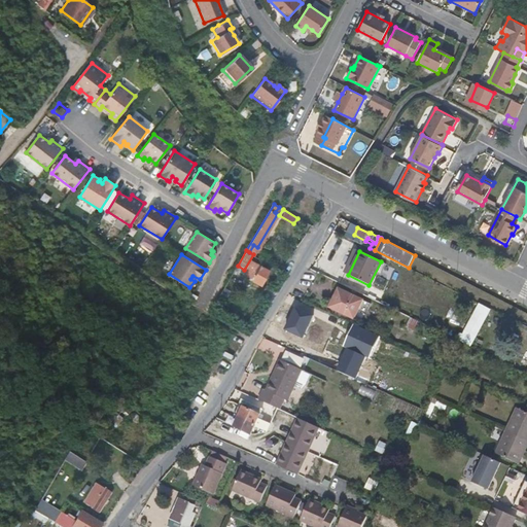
[(269,271),(252,261),(245,274),(250,277),(249,280),(260,286),(264,280),(269,271)]
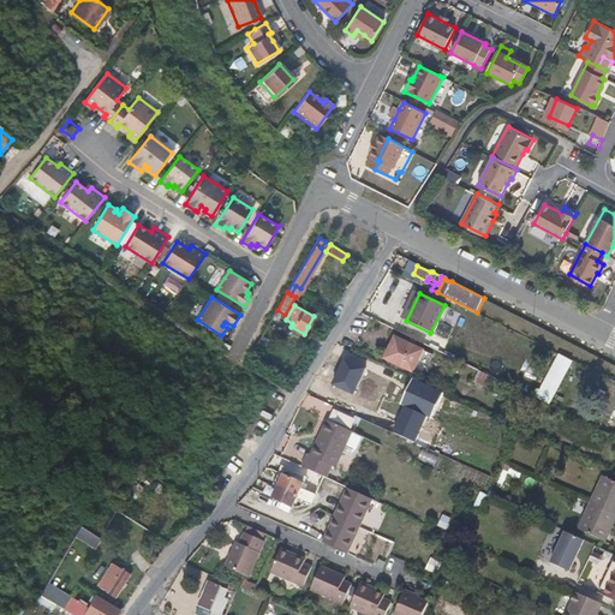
[(396,336),(387,357),(415,370),(424,350),(396,336)]
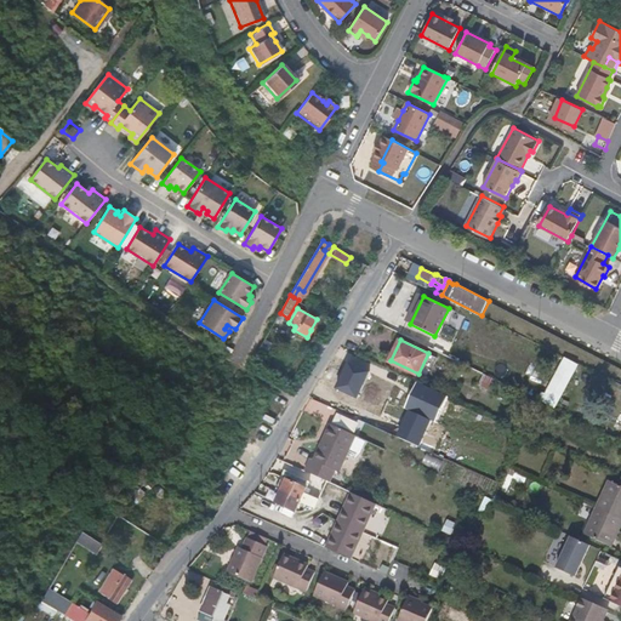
[(576,365),(563,358),(545,393),(541,392),(536,400),(553,409),(576,365)]
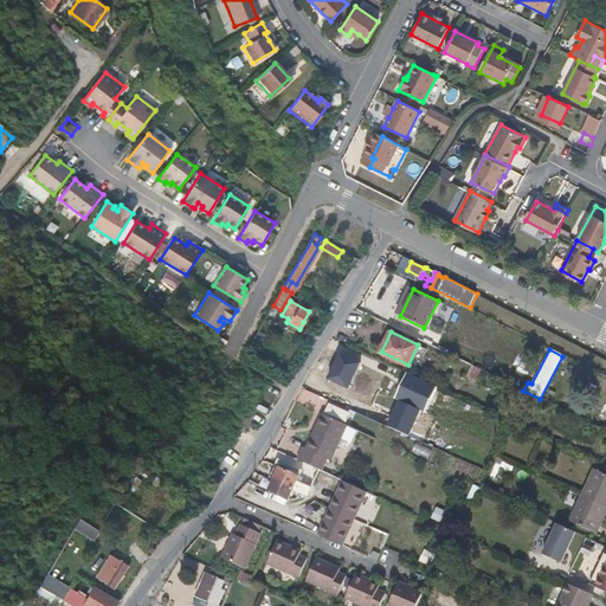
[(360,363),(339,354),(327,379),(348,389),(360,363)]
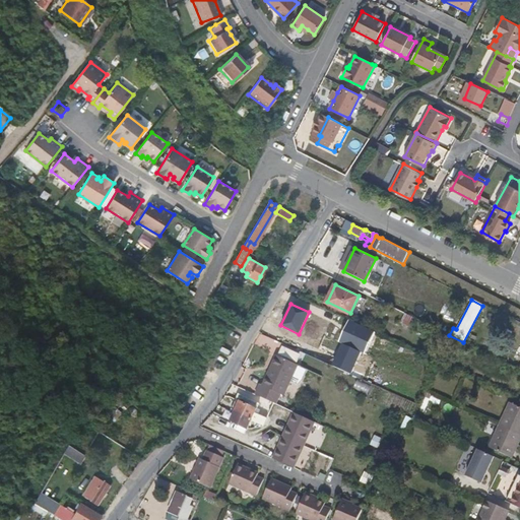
[(406,314),(402,323),(412,328),(416,319),(406,314)]
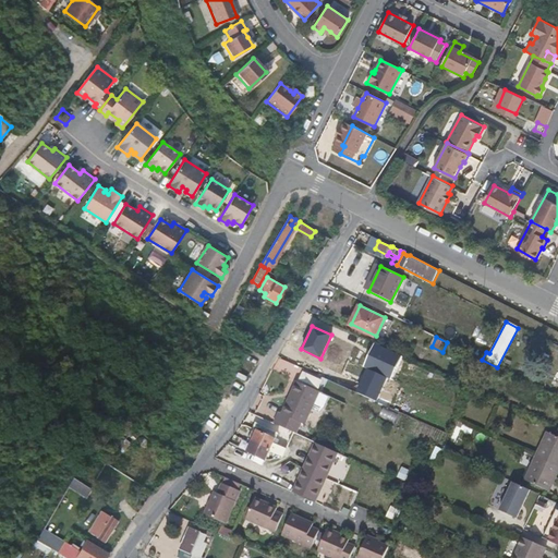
[(377,347),(368,366),(392,377),(401,356),(377,347)]
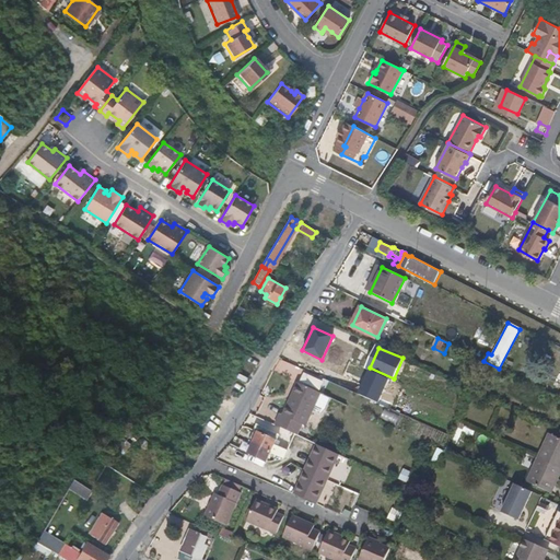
[(388,380),(369,371),(358,394),(377,404),(388,380)]
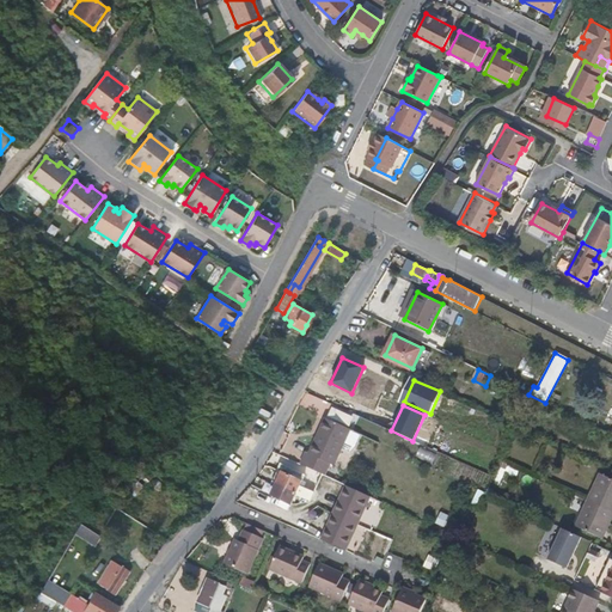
[(354,427),(330,415),(310,452),(307,451),(300,463),(325,473),(330,463),(334,464),(354,427)]
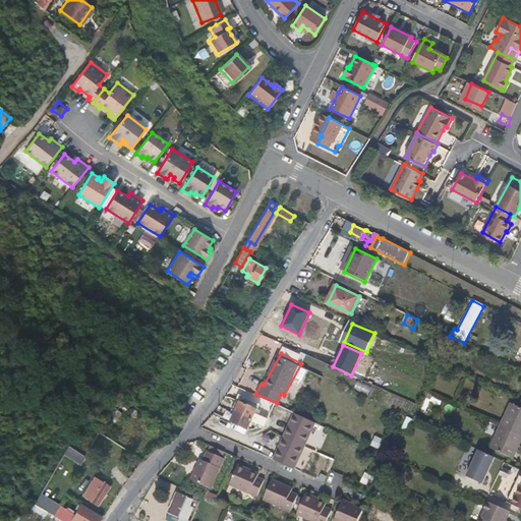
[(258,409),(240,400),(230,421),(248,429),(258,409)]
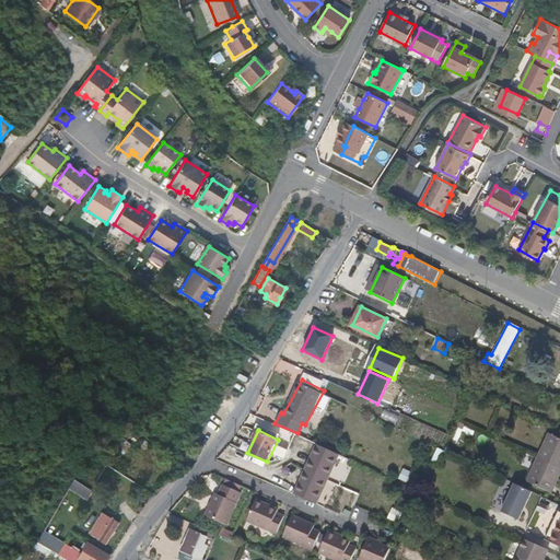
[(559,438),(550,433),(536,462),(527,480),(549,490),(557,476),(558,476),(559,473),(559,438)]
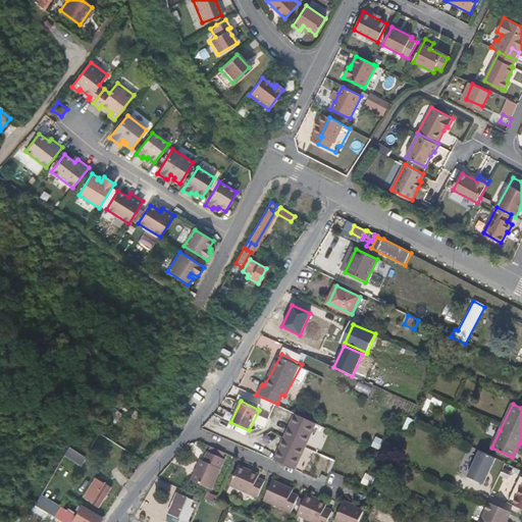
[(316,424),(295,414),(273,461),(296,470),(316,424)]
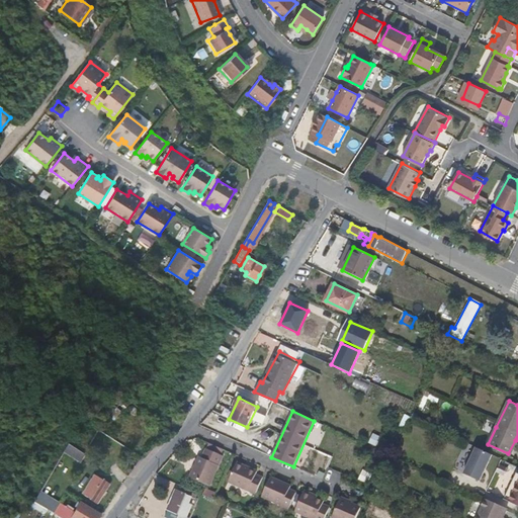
[(308,443),(317,447),(325,428),(316,424),(308,443)]
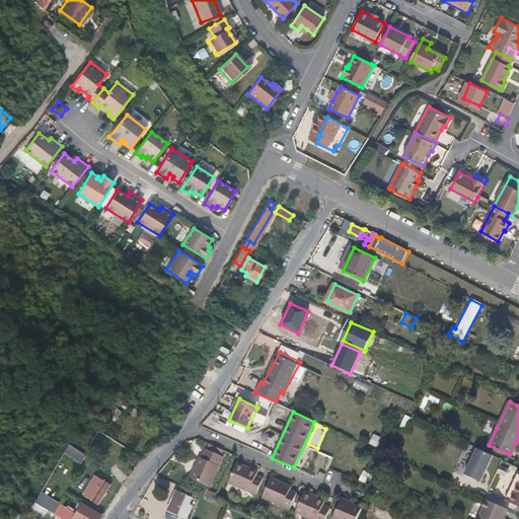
[(211,443),(208,449),(224,456),(227,450),(211,443)]
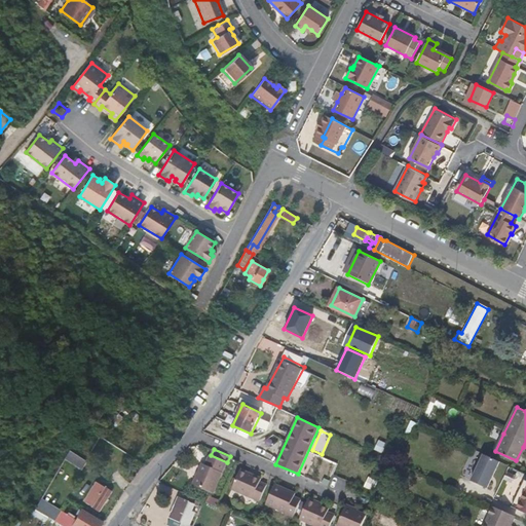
[(65,459),(82,468),(87,460),(70,450),(65,459)]
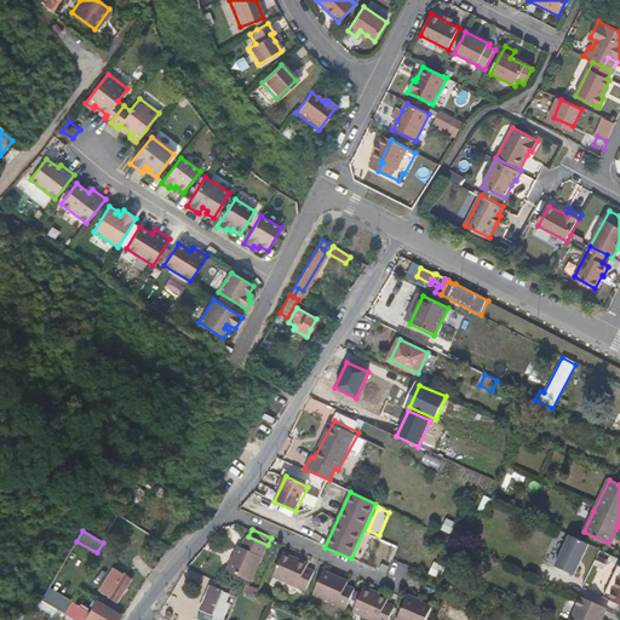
[(587,545),(568,535),(554,567),(573,575),(587,545)]
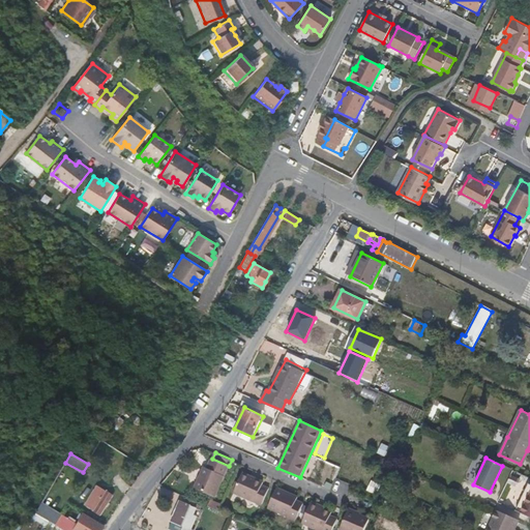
[(205,467),(198,482),(217,491),(229,466),(212,459),(208,468),(205,467)]
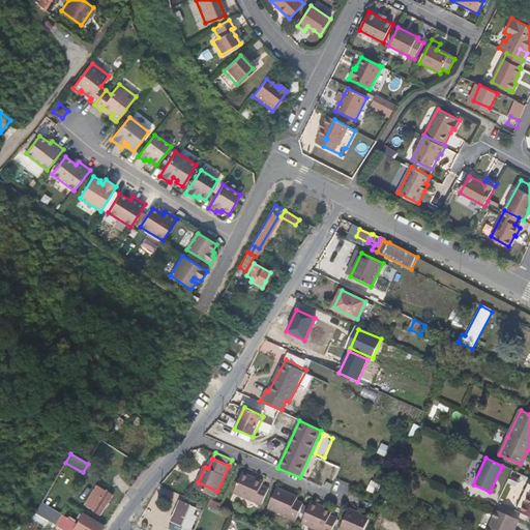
[(235,493),(263,504),(270,488),(263,484),(265,481),(244,472),(235,493)]
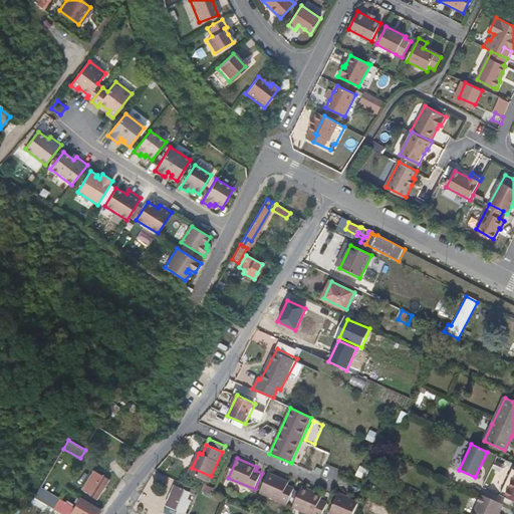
[(86,470),(90,464),(81,459),(78,465),(86,470)]
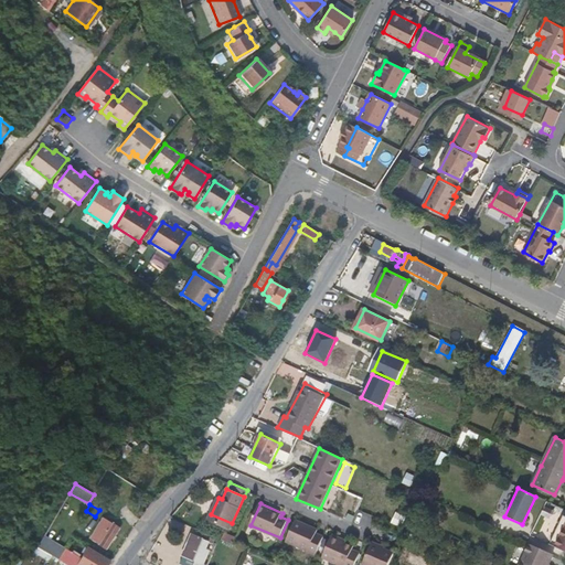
[(546,539),(557,512),(545,507),(533,533),(546,539)]
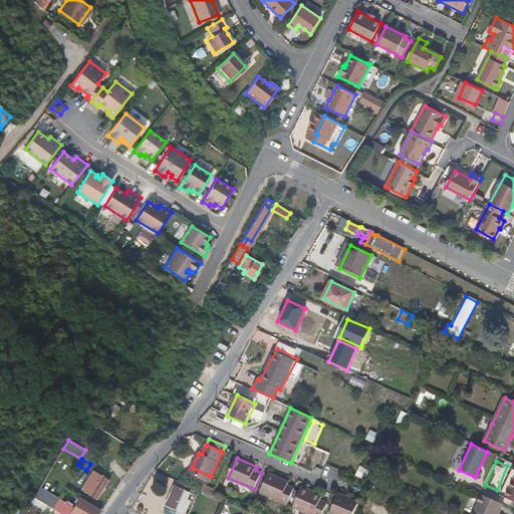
[(361,466),(357,476),(366,480),(370,471),(361,466)]
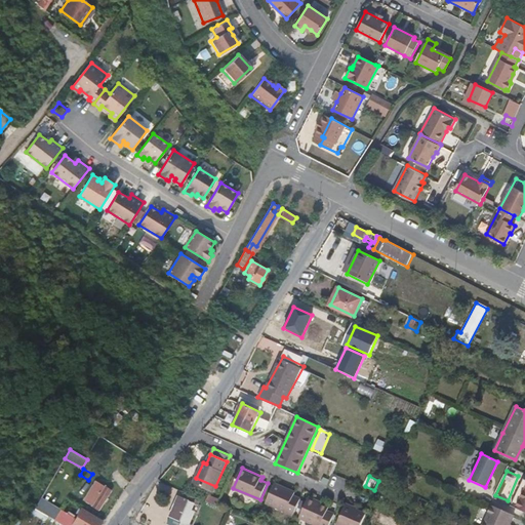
[(215,486),(196,478),(194,483),(213,491),(215,486)]
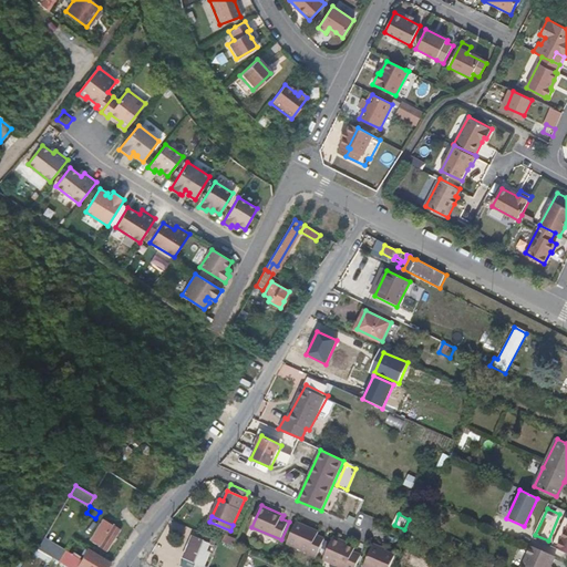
[(553,546),(560,548),(566,533),(566,516),(566,517),(553,546)]
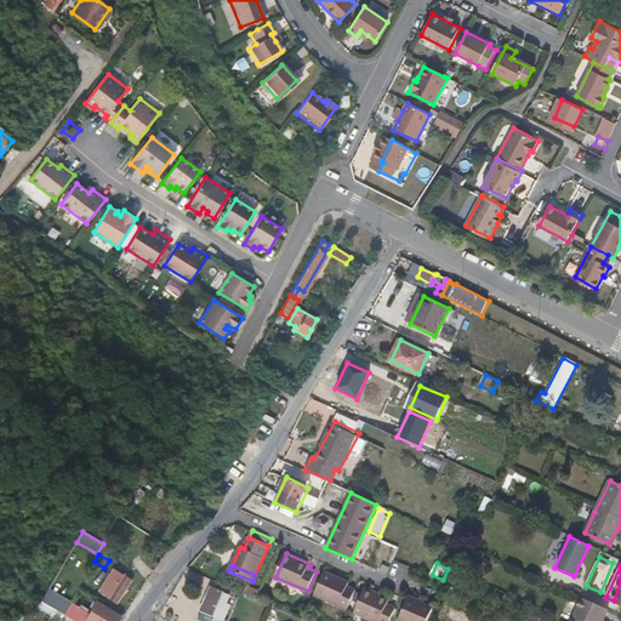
[(130,580),(112,569),(98,591),(117,602),(130,580)]
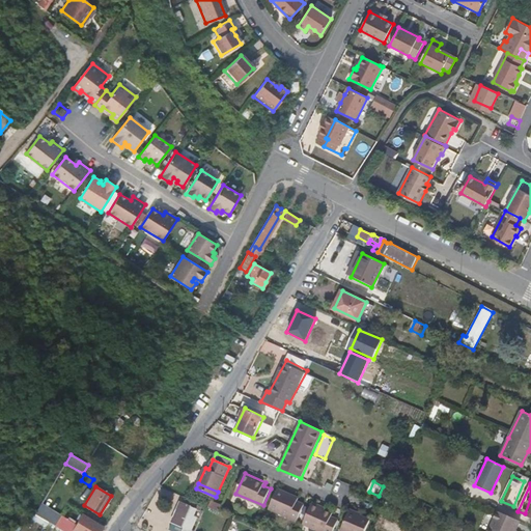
[(300,497),(279,488),(271,508),(299,521),(306,504),(298,500),(300,497)]
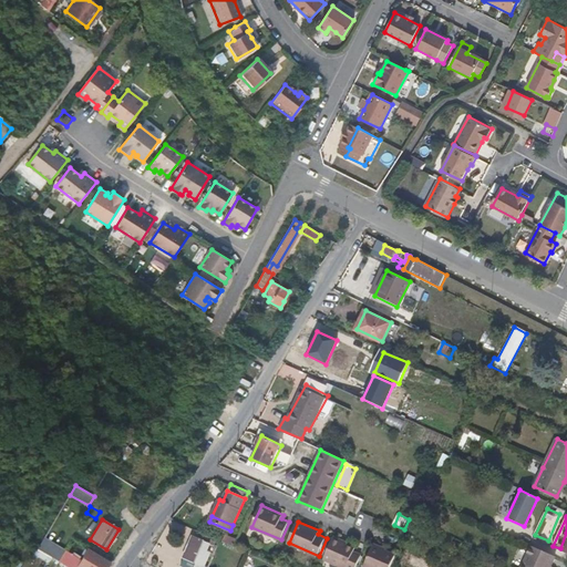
[(205,565),(210,552),(207,550),(210,543),(195,536),(191,546),(189,545),(188,548),(189,548),(185,557),(205,565)]
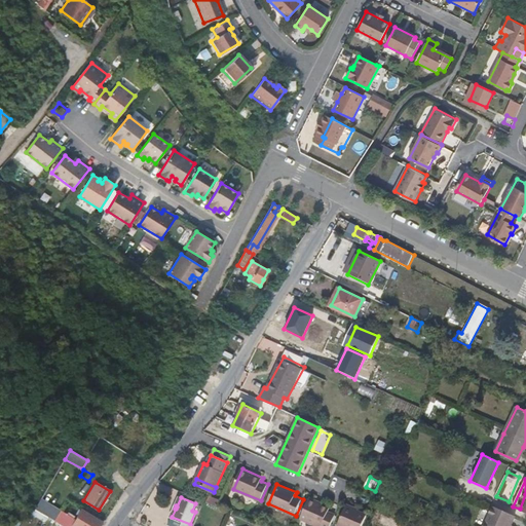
[(42,498),(32,515),(49,525),(60,509),(42,498)]
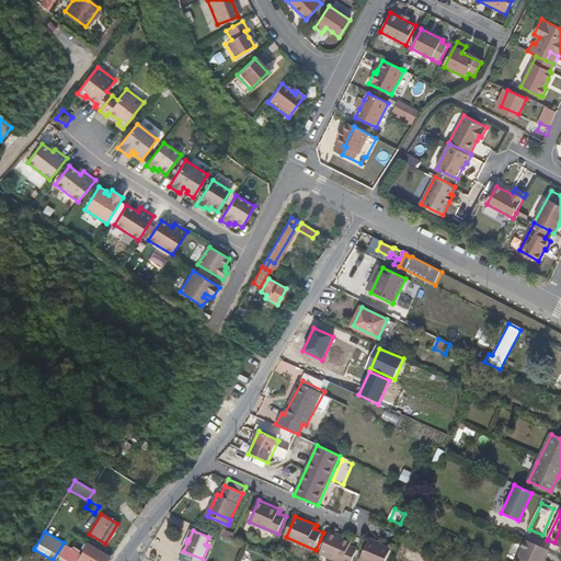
[(353,541),(332,533),(323,553),(341,560),(354,560),(359,548),(353,545),(353,541)]
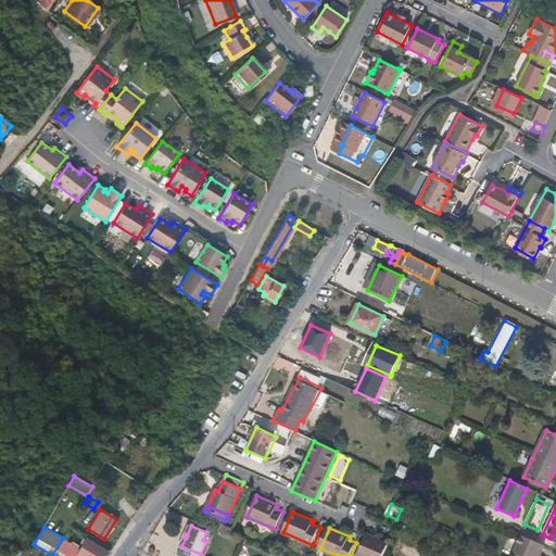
[(384,555),(391,544),(369,534),(361,554),(364,555),(384,555)]
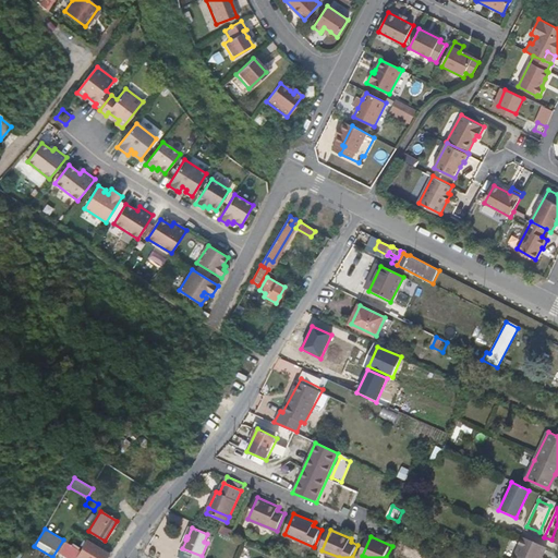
[(546,557),(550,548),(548,547),(526,537),(517,557),(546,557)]
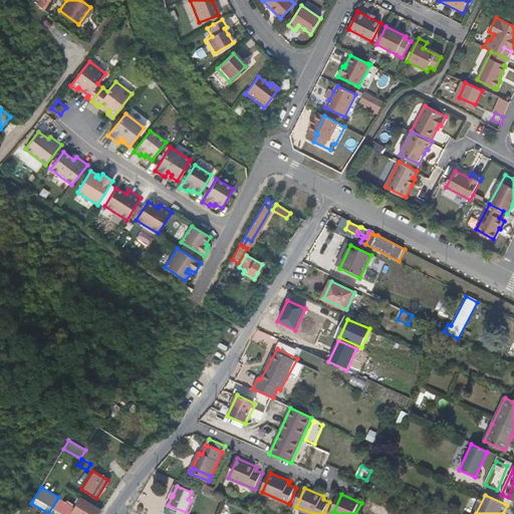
[(50,513),(70,513),(74,507),(59,499),(50,513)]
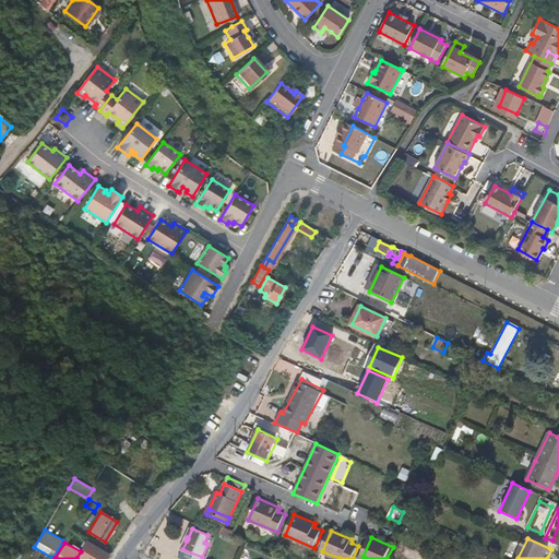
[(104,558),(107,555),(92,545),(83,558),(104,558)]
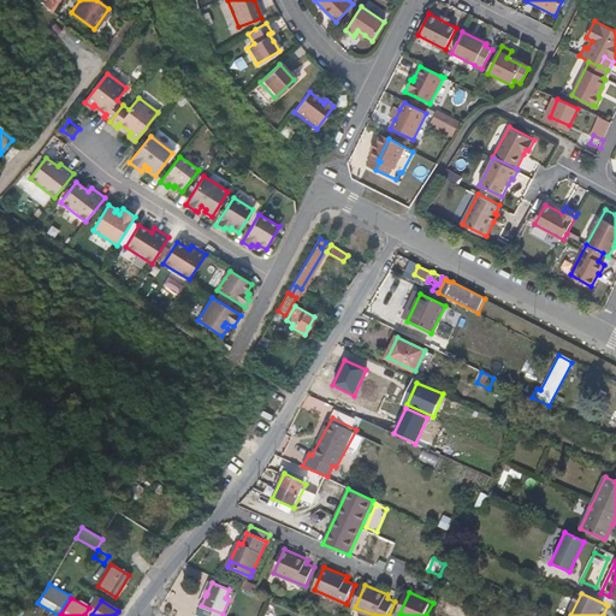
[(454,615),(472,615),(474,614),(446,602),(443,611),(454,615)]
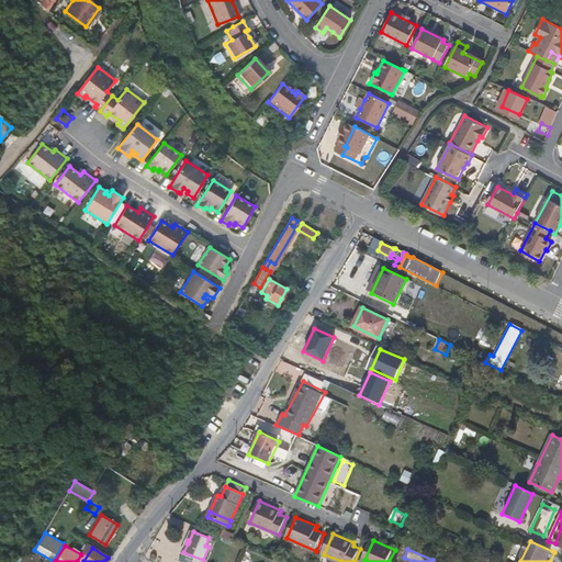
All buildings are outlined.
